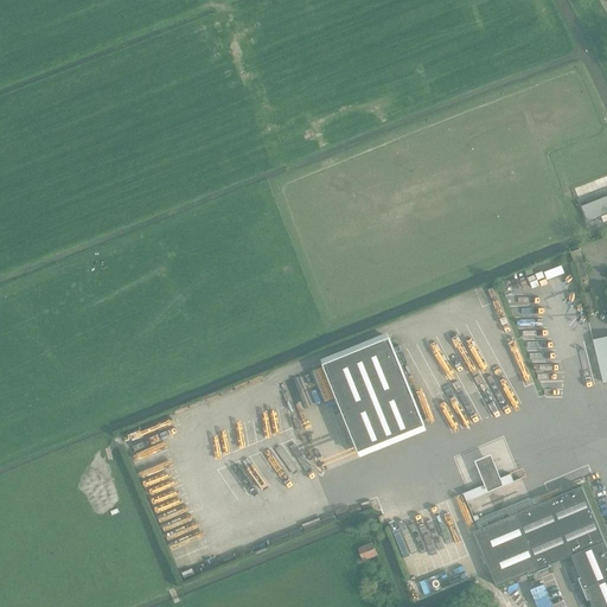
[(587,202),(581,204),(587,221),(593,218),(606,212),(606,196),(598,200),(596,198),(587,202)]
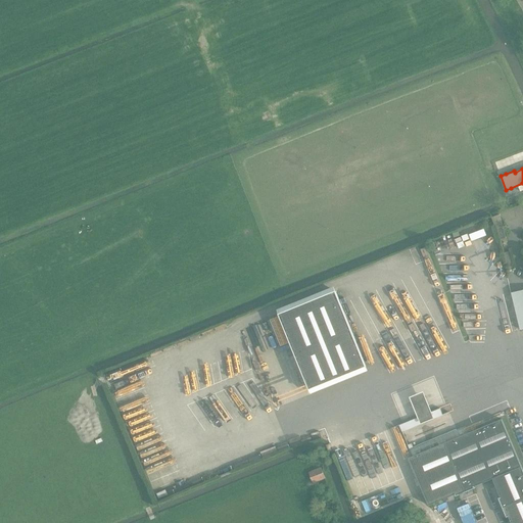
[(501,240),(506,238),(503,226),(496,228),(501,240)]
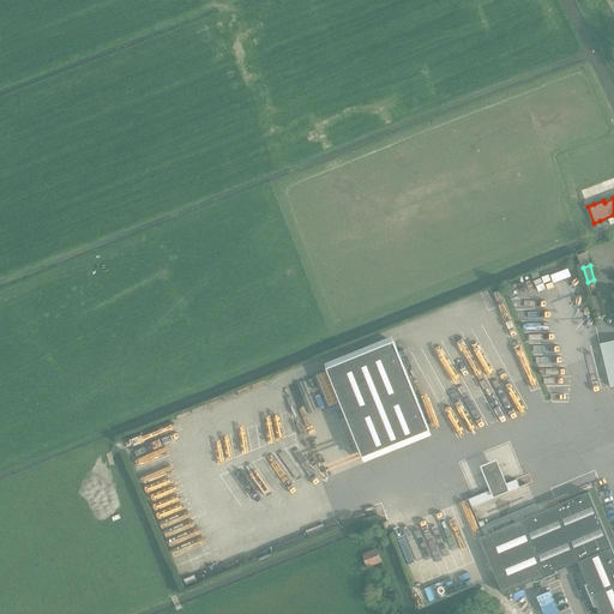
[(515,304),(527,299),(523,288),(511,294),(515,304)]
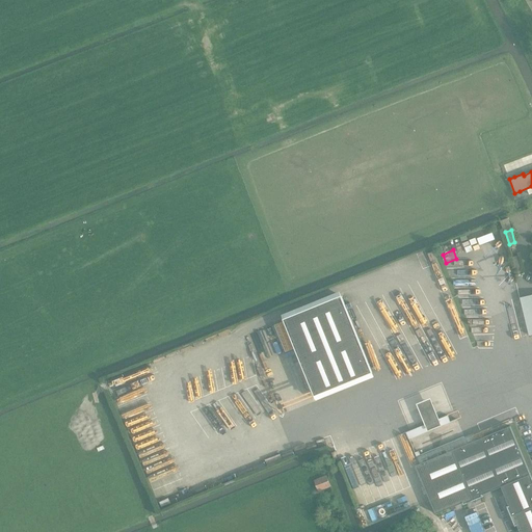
[(515,270),(522,269),(519,256),(512,258),(515,270)]
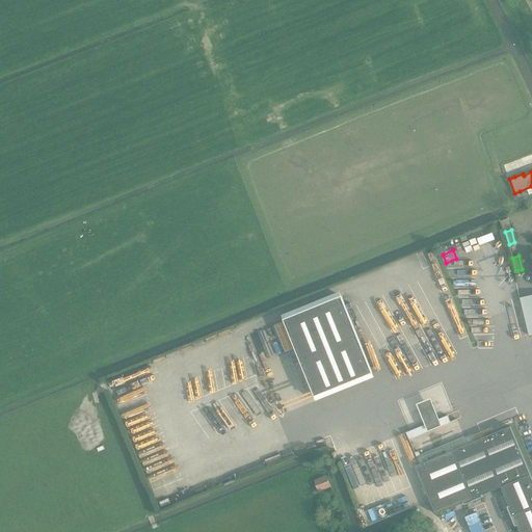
[(282,315),(316,400),(374,377),(340,291),(282,315)]
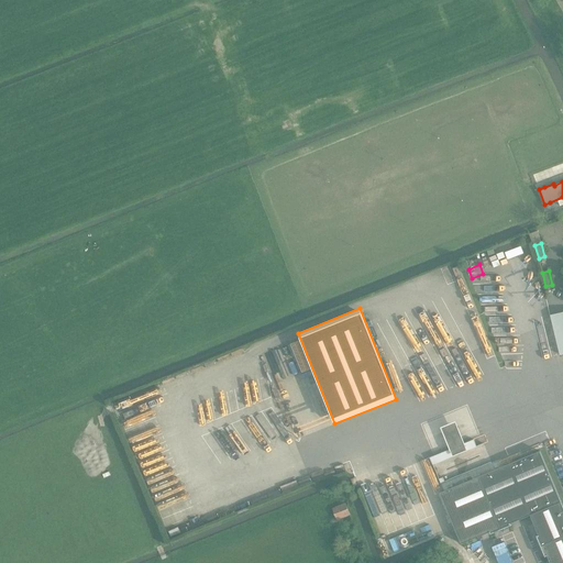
[(560,355),(562,354),(562,312),(551,316),(560,355)]
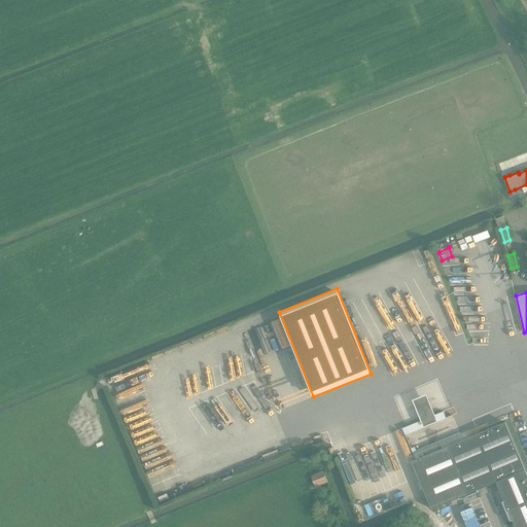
[(444,412),(402,429),(405,435),(446,418),(444,412)]
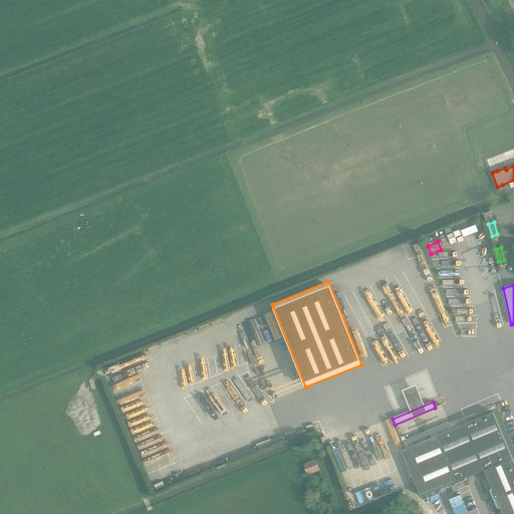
[(493,412),(437,435),(457,484),(467,480),(467,479),(466,480),(466,479),(484,471),(512,459),(493,412)]
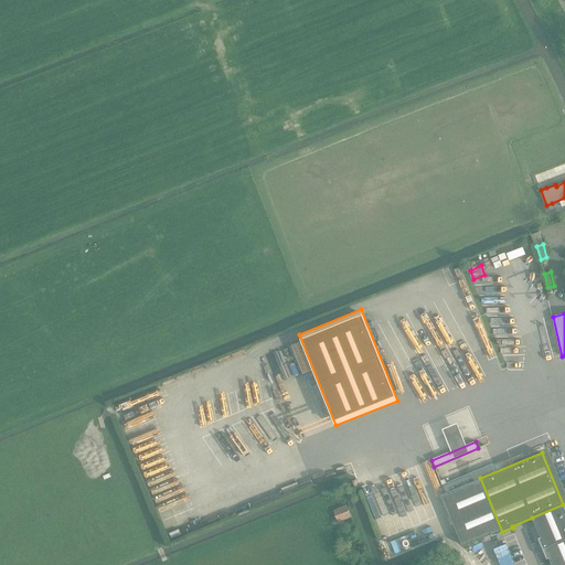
[(492,536),(502,532),(480,478),(441,494),(462,546),(492,534),(492,535),(492,536)]
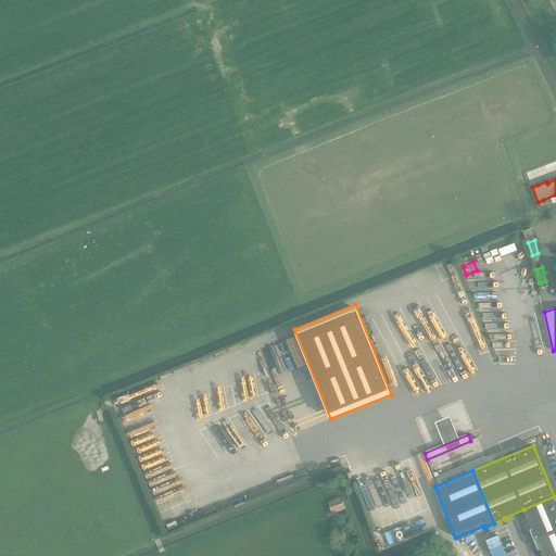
[(530,529),(534,540),(555,530),(555,500),(554,496),(523,509),(532,529),(531,530),(530,529)]
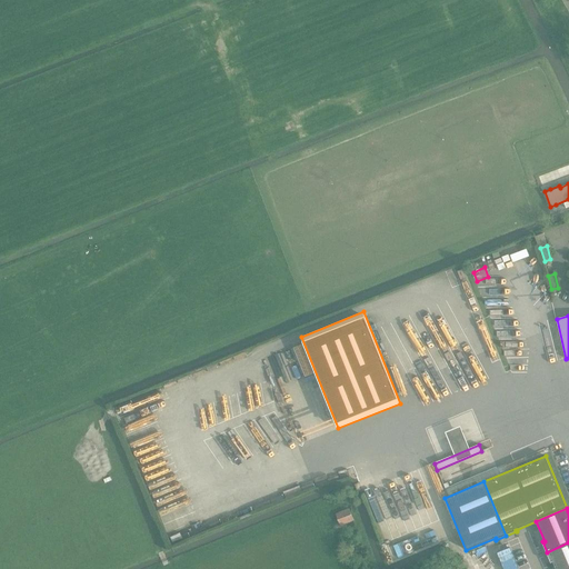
[(348,510),(337,515),(341,526),(352,521),(348,510)]
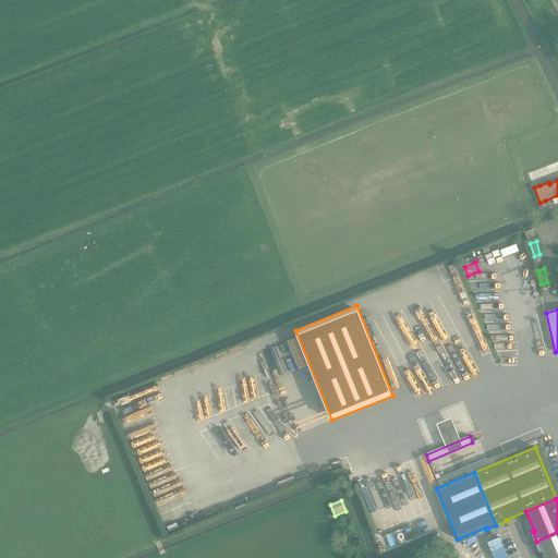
[(542,552),(544,557),(557,557),(557,532),(536,542),(541,553),(541,552),(542,552)]
